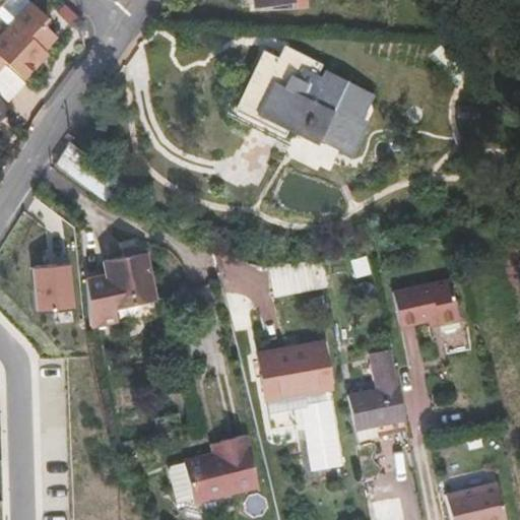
[(31,3),(28,0),(5,0),(0,6),(0,16),(9,25),(31,3)]
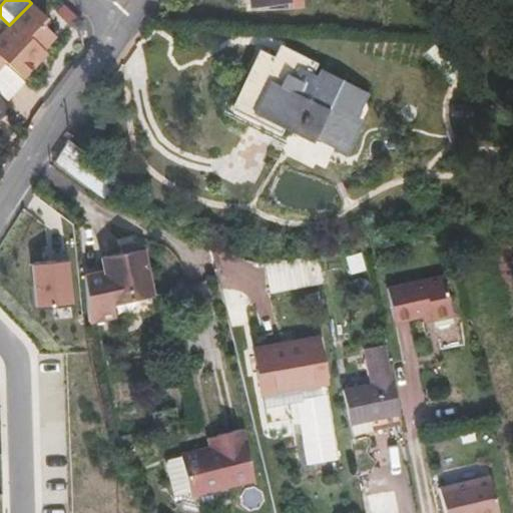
[(302,0),(289,0),(290,1),(287,2),(288,8),(303,8),(302,0)]
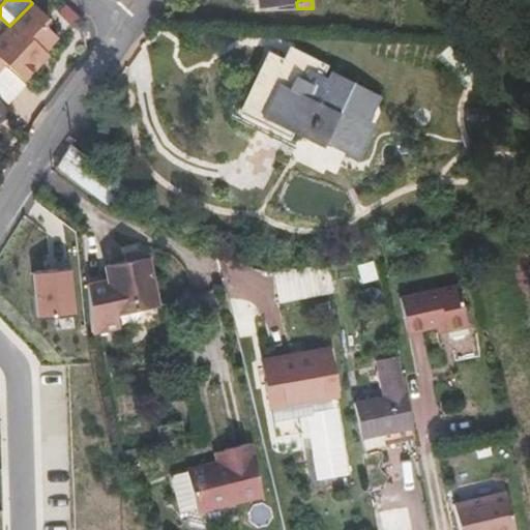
[(55,34),(45,24),(50,19),(32,3),(9,26),(0,36),(0,66),(4,62),(23,81),(37,65),(31,60),(55,34)]
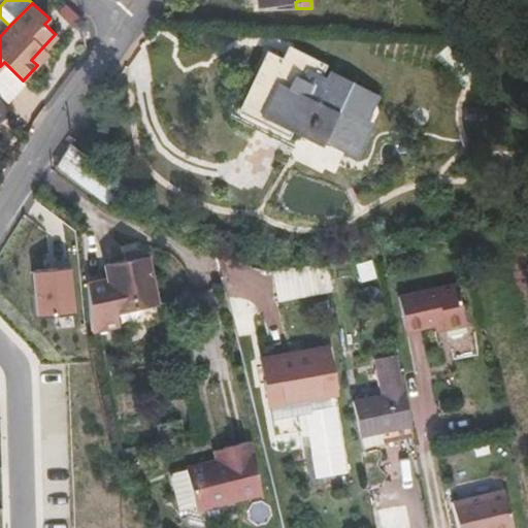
[(60,11),(74,26),(81,19),(66,4),(60,11)]
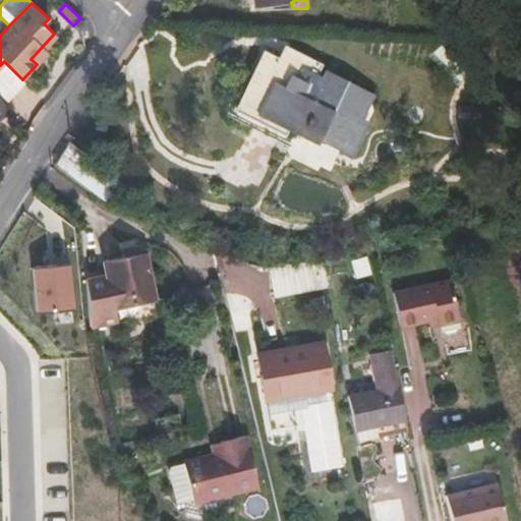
[(377,104),(315,72),(321,62),(282,43),(276,55),(261,48),(252,64),(257,66),(231,118),(253,129),(256,123),(284,136),(290,125),(317,139),(320,134),(344,148),(356,124),(363,128),(377,104)]
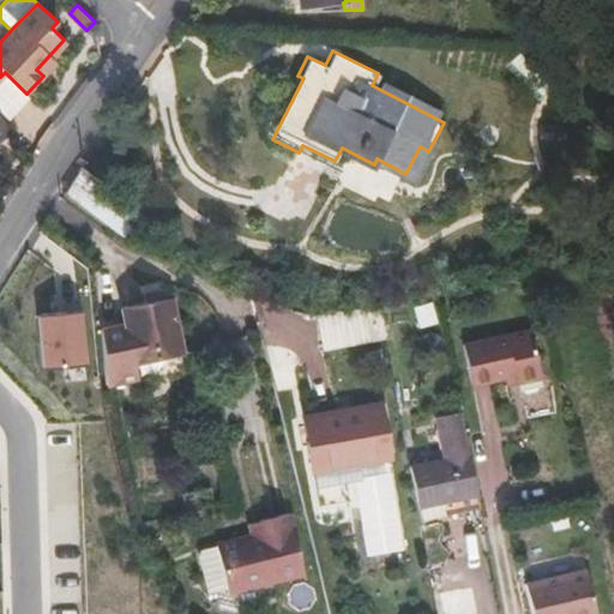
[(5,74),(0,78),(0,110),(10,121),(30,98),(5,74)]
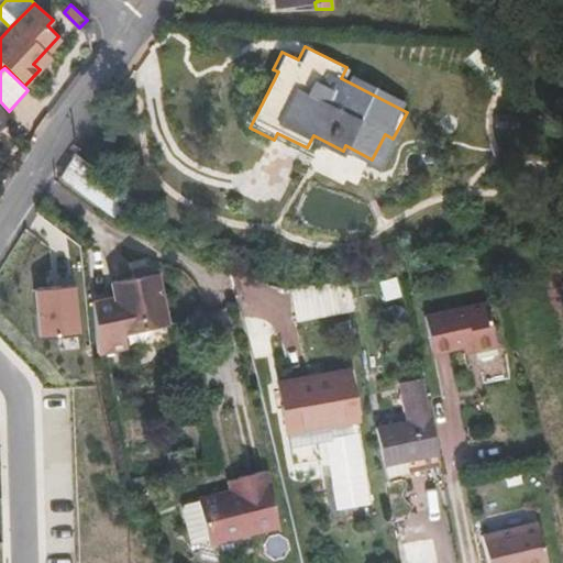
[(135,196),(76,154),(58,178),(99,209),(116,221),(135,196)]
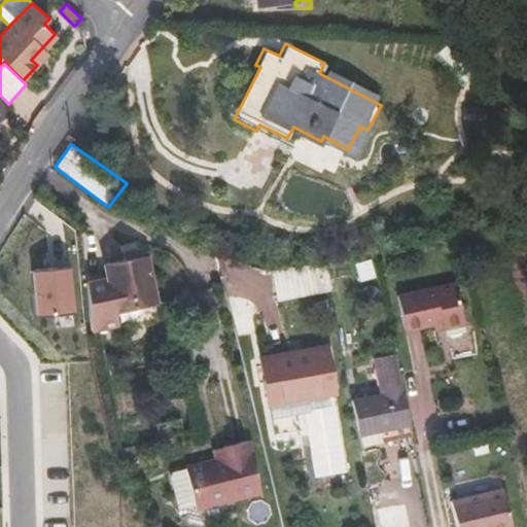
[(154,303),(145,253),(102,262),(105,275),(86,279),(90,320),(91,328),(115,323),(113,311),(154,303)]
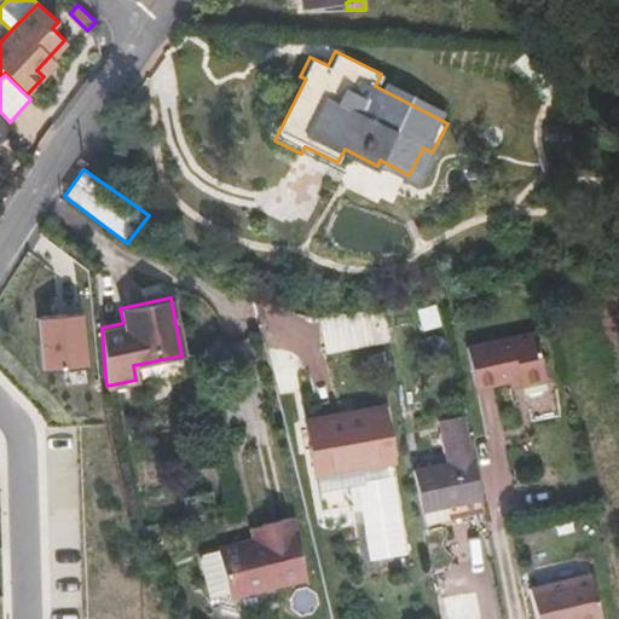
[(389,342),(382,302),(317,316),(324,354),(389,342)]
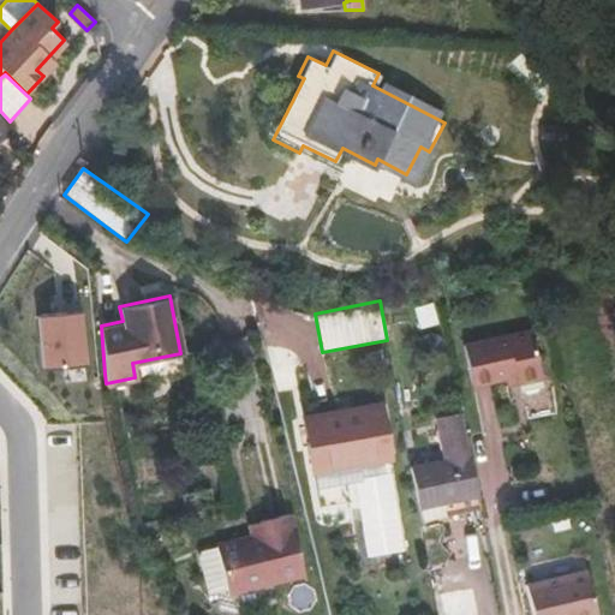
[(59,317),(37,318),(42,374),(85,370),(79,309),(59,311),(59,317)]
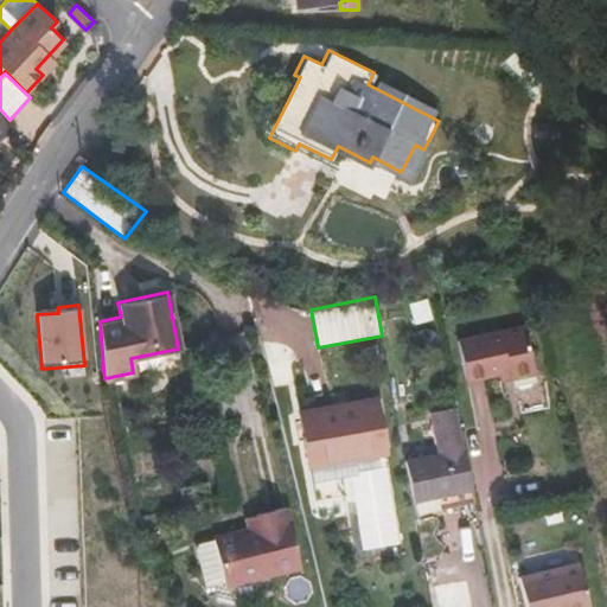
[(534,371),(524,326),(455,340),(465,379),(508,369),(510,376),(534,371)]
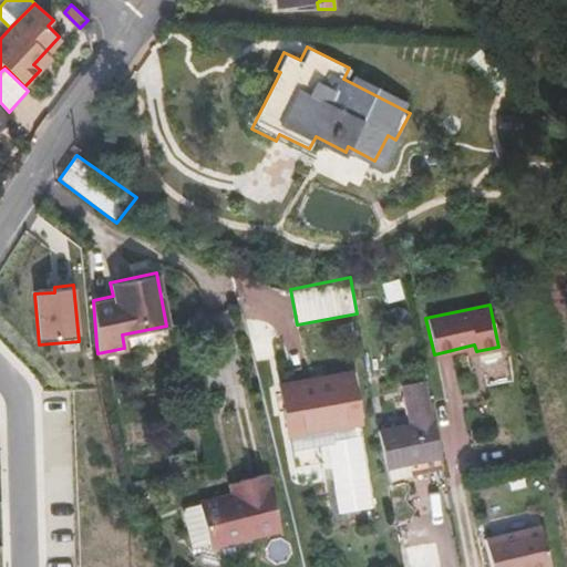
[(358,421),(350,372),(279,383),(287,434),(358,421)]
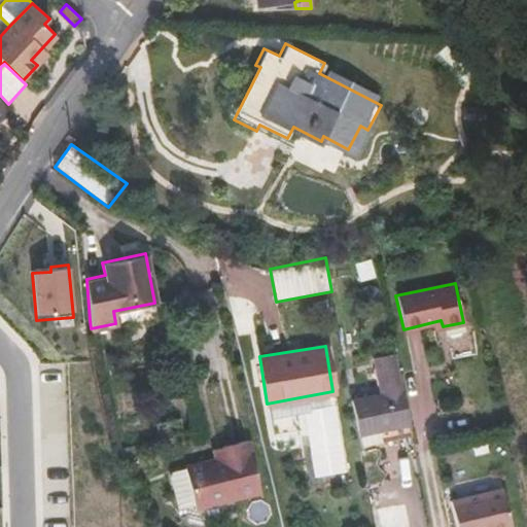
[(409,425),(394,352),(372,356),(379,391),(351,396),(358,436),(381,431),(409,425)]
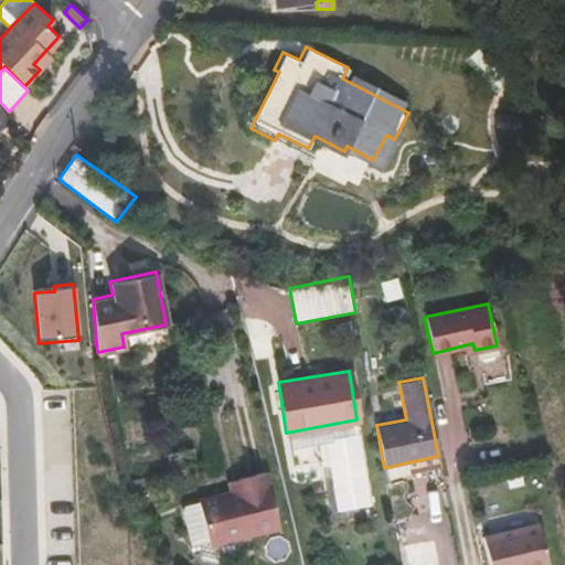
[(359,434),(324,440),(336,511),(372,505),(359,434)]
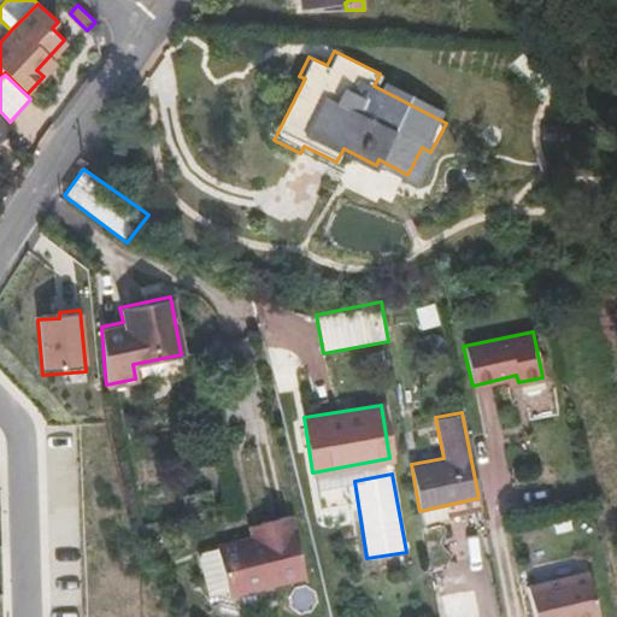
[(450,518),(446,505),(419,511),(422,523),(450,518)]
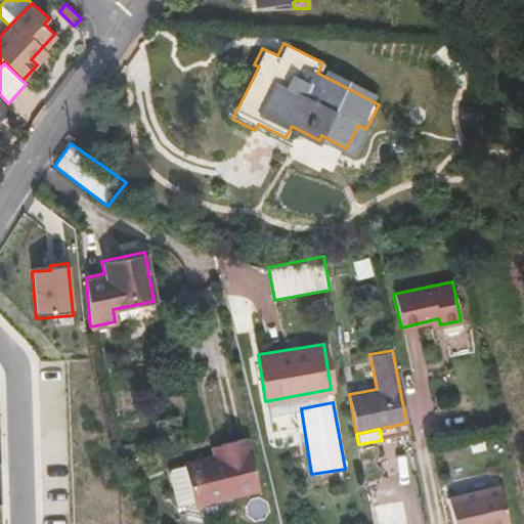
[(211,453),(201,456),(214,503),(259,491),(246,437),(209,445),(211,453)]
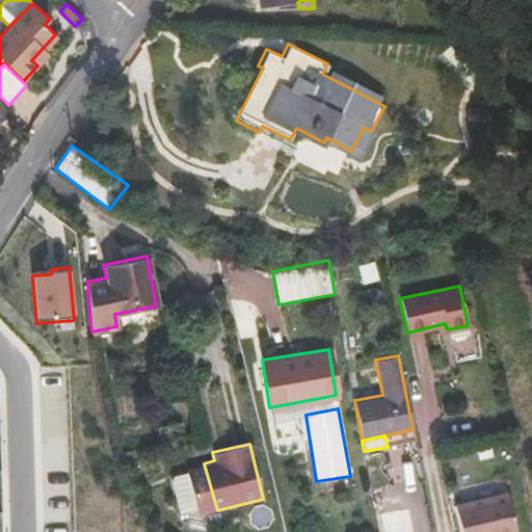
[(204,463),(185,468),(186,472),(194,509),(195,515),(217,510),(204,463)]
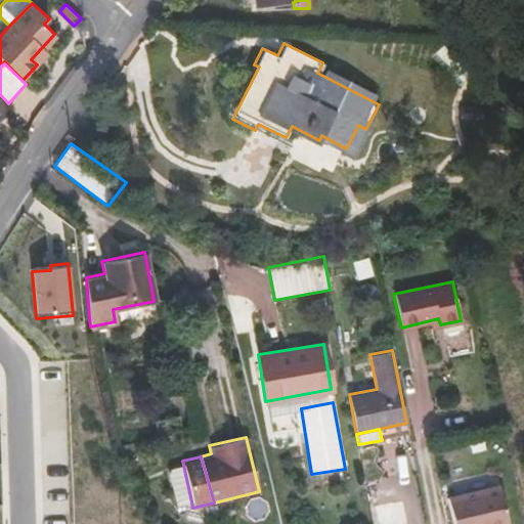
[(183,465),(166,469),(175,506),(191,501),(183,465)]
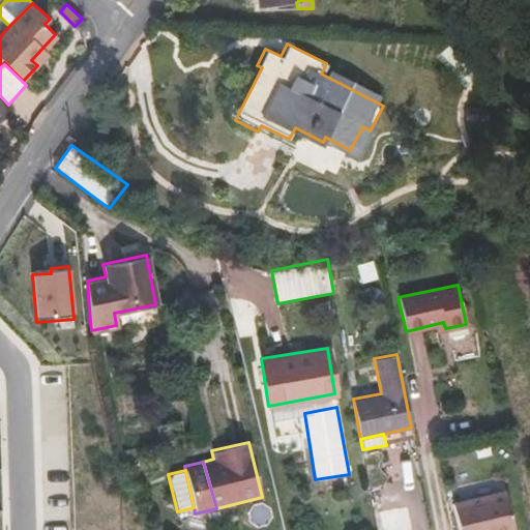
[(514,529),(506,492),(452,504),(459,529),(514,529)]
